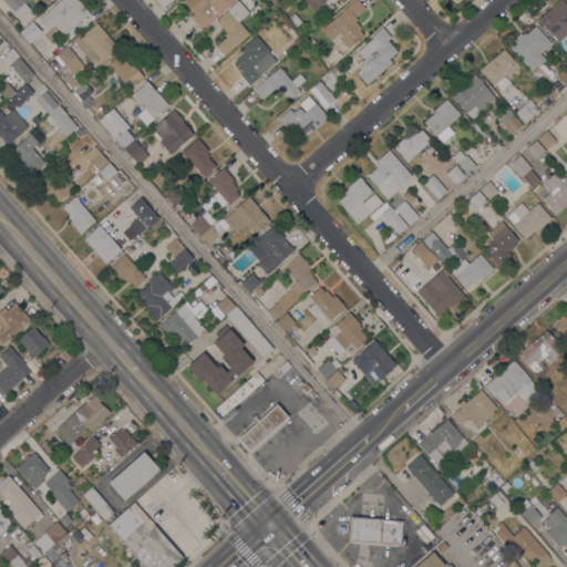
[(24,0),(26,1),(24,2),(29,8),(19,18),(3,0),(24,0)]
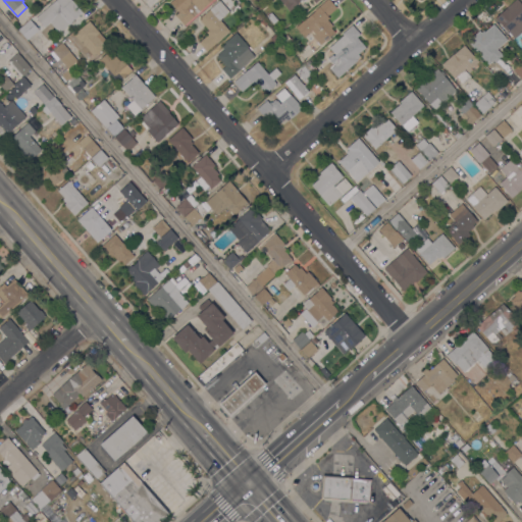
[(71,0),(83,12),(59,33),(49,22),(44,28),(36,17),(55,0),(71,0)]
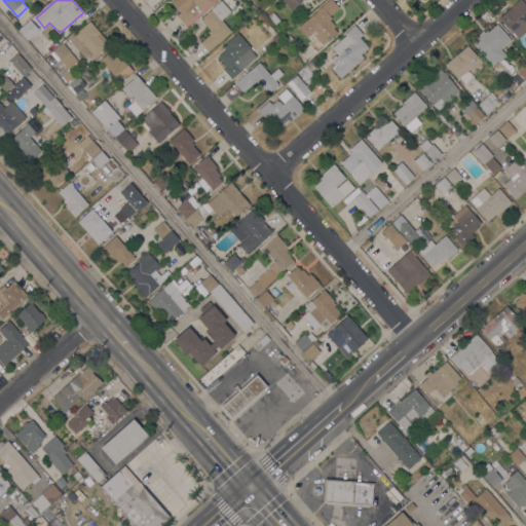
[(213,0),(185,26),(177,15),(180,12),(172,3),(175,0),(213,0)]
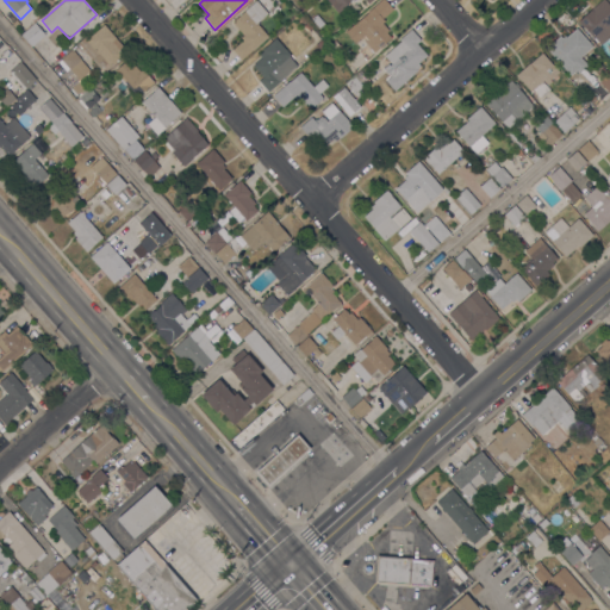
[(372,0),(368,4),(365,0),(350,0),(337,12),(325,0),(372,0)]
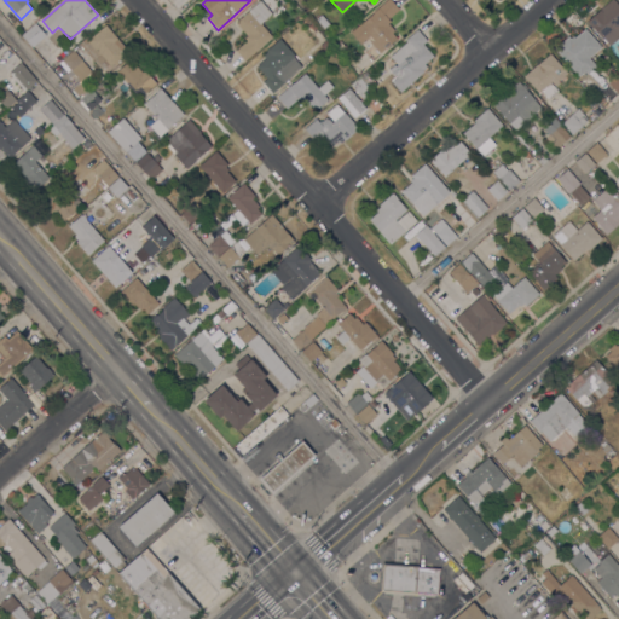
[(388,19),(389,22),(387,23),(394,30),(392,33),(397,38),(380,53),(370,41),(372,40),(369,36),(360,45),(351,33),(385,0),(389,0),(399,10),(388,19)]
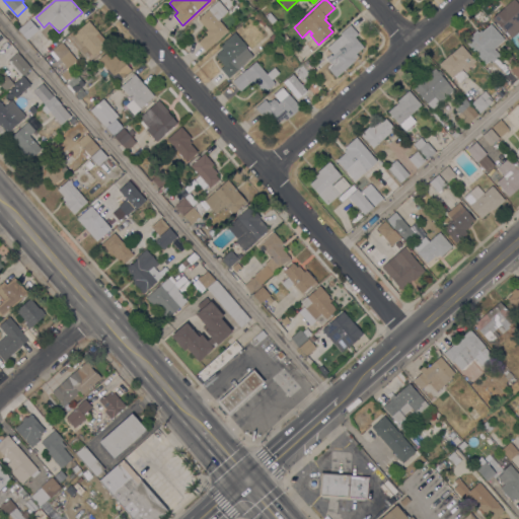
[(505,30),(504,31),(495,21),(492,18),(511,0),(515,0),(518,4),(518,30),(511,39),(505,30)]
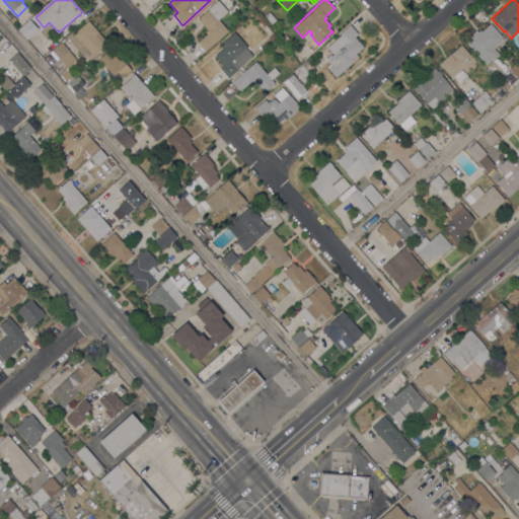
[(228,30),(205,51),(198,43),(207,34),(205,32),(207,29),(199,19),(201,18),(200,17),(218,1),(228,11),(219,19),(228,30)]
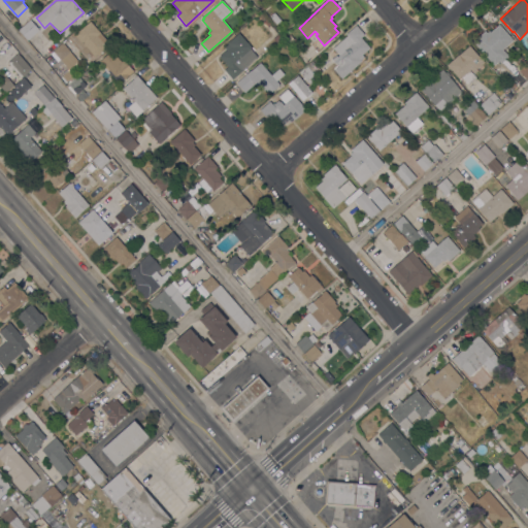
[(281,20),(276,24),(269,15),(273,12),(281,20)]
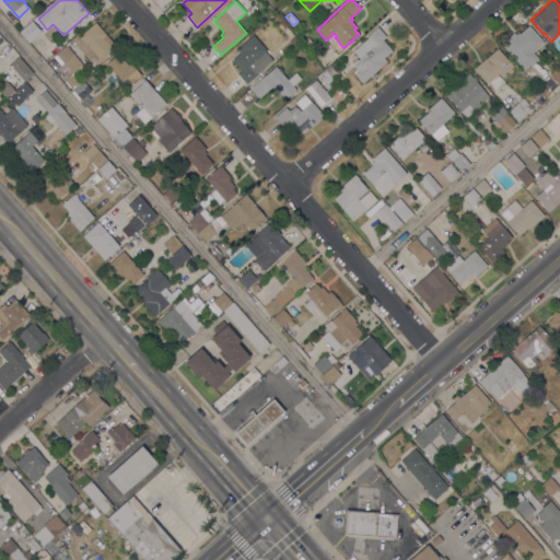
[(19,23),(14,26),(10,22),(14,18),(19,23)]
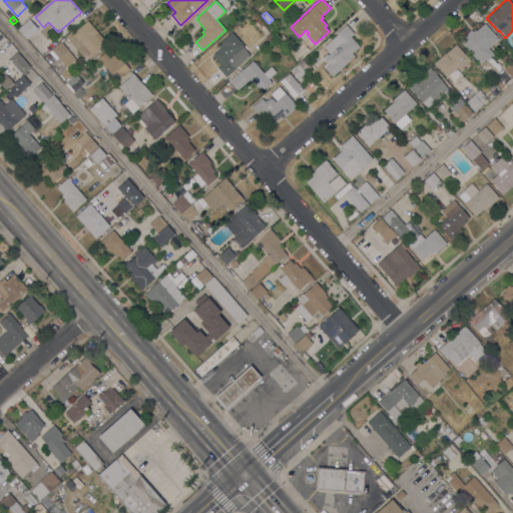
[(26,39),(18,30),(29,20),(38,29),(26,39)]
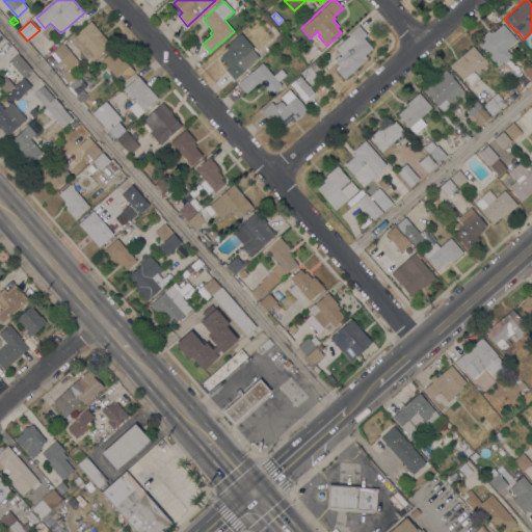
[(69,38),(75,33),(76,34),(90,21),(108,42),(106,43),(109,46),(103,52),(102,53),(96,57),(94,54),(87,60),(69,38)]
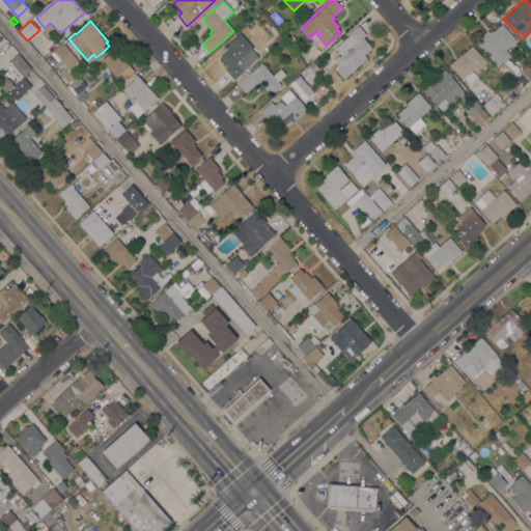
[(366,34),(363,37),(371,48),(364,55),(366,57),(363,60),(363,61),(343,79),(336,71),(340,66),(334,59),(338,55),(339,57),(340,55),(334,49),(348,36),(347,34),(358,25),(366,34)]
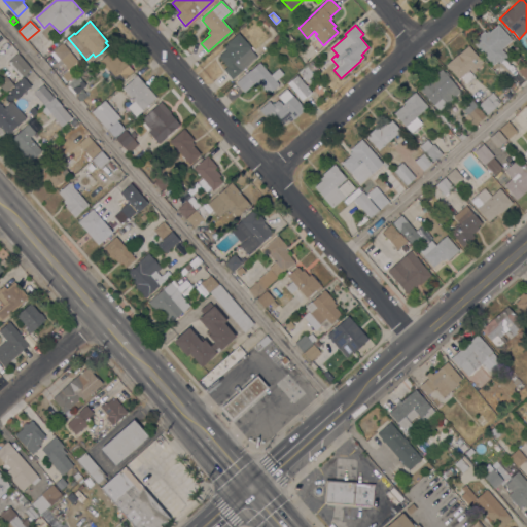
[(507,48),(505,46),(501,49),(497,44),(485,56),(472,41),(484,31),(485,32),(487,31),(489,33),(498,25),(506,35),(507,34),(515,42),(507,48)]
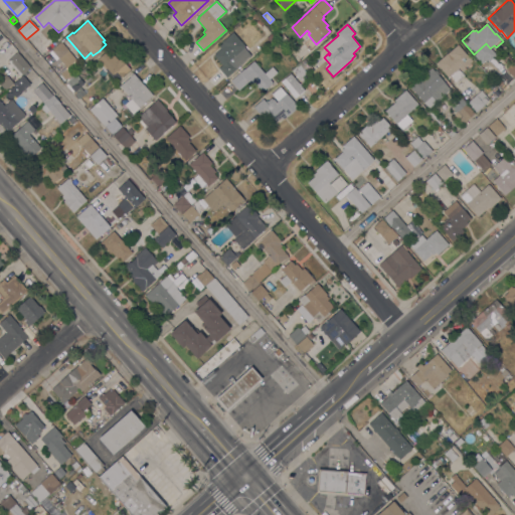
[(245,46),(243,47),(251,56),(226,77),(218,68),(222,65),(213,55),(221,48),(218,46),(222,43),(221,42),(232,32),(245,46)]
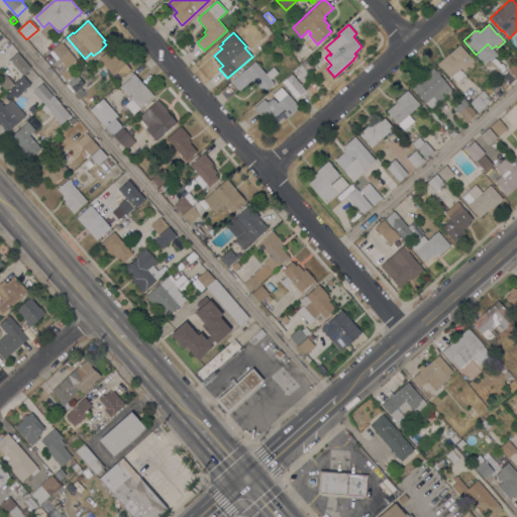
[(272,33),(276,38),(272,42),(267,37),(272,33)]
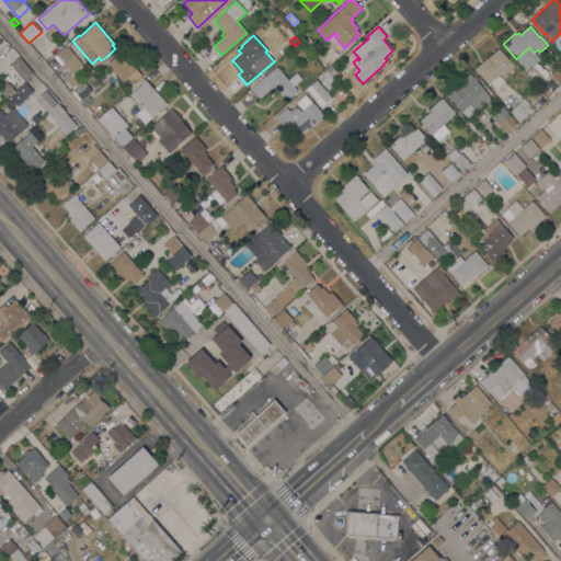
[(33,73),(23,82),(13,91),(6,98),(0,91),(8,84),(1,77),(7,72),(4,69),(8,66),(0,56),(0,49),(7,44),(12,49),(33,73)]
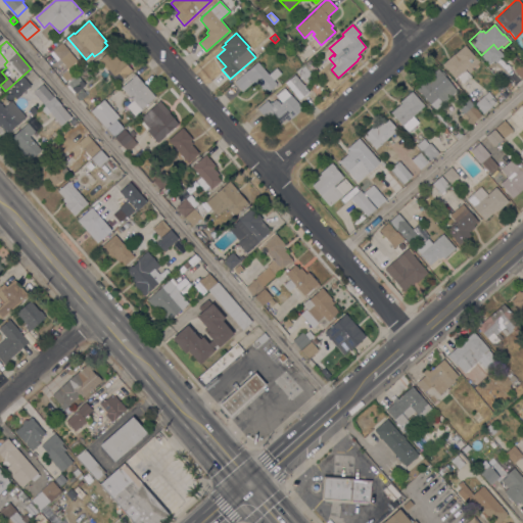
[(78,61),(68,69),(52,51),(62,43),(78,61)]
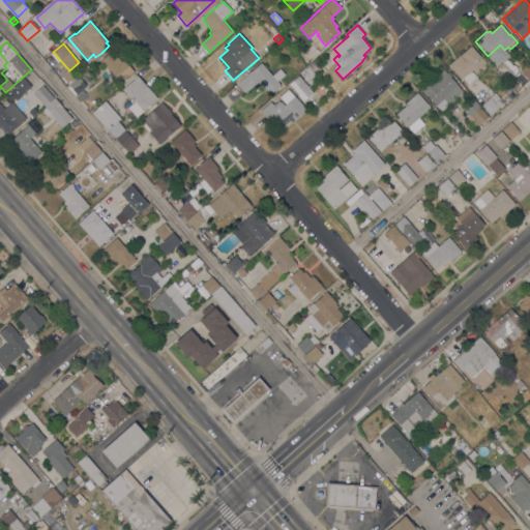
[(471,46),(486,62),(478,69),(479,70),(475,74),(472,70),(471,70),(477,78),(470,85),(464,78),(461,80),(448,65),(471,46)]
